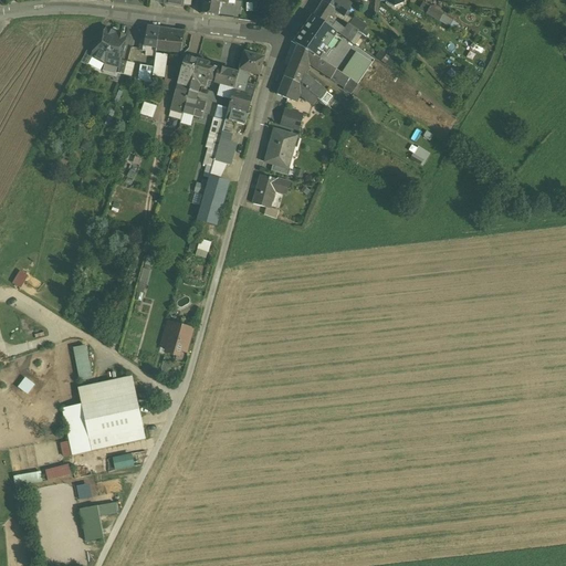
[(202,0),(202,3),(200,14),(218,17),(220,3),(220,0),(202,0)]
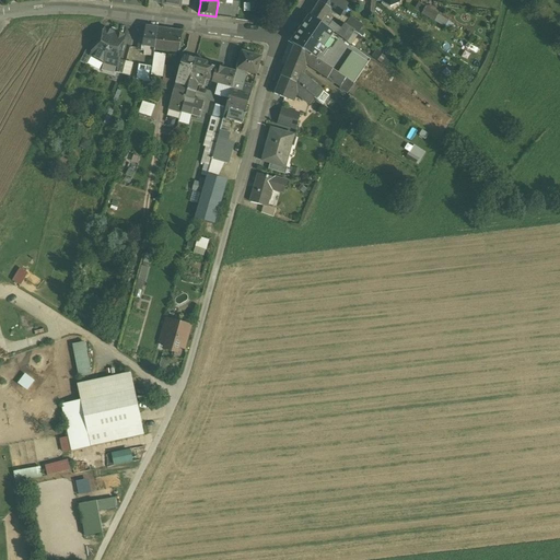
[(348,4),(340,0),(319,0),(319,2),(331,11),(340,16),(348,4)]
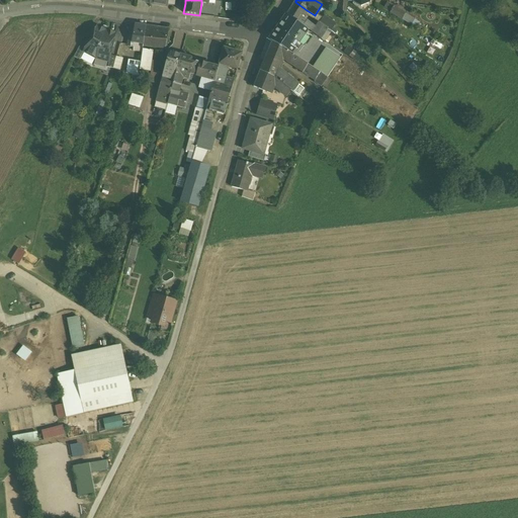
[(295,2),(287,15),(298,23),(300,20),(301,17),(303,16),(307,10),(295,2)]
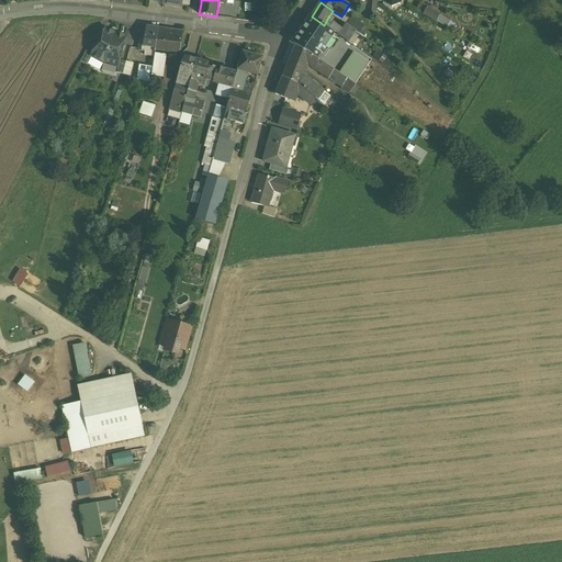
[(439,15),(426,8),(423,14),(436,22),(439,15)]
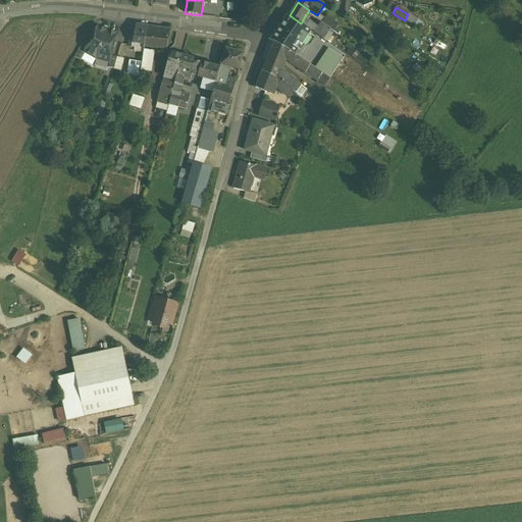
[(301,23),(290,15),(288,14),(277,29),(270,39),(274,42),(281,47),(290,52),(293,54),(297,49),(300,51),(305,44),(302,42),(310,30),(301,23)]
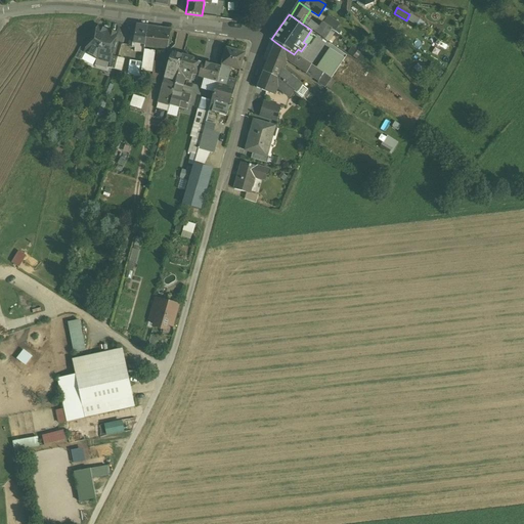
[(340,25),(329,16),(322,24),(330,28),(335,33),(340,25)]
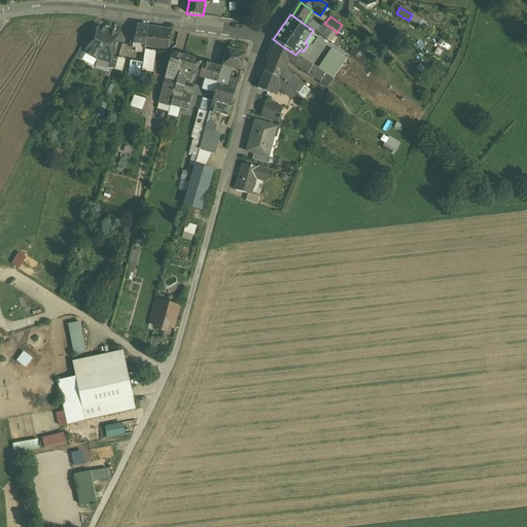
[(331,28),(324,24),(320,28),(307,18),(306,21),(304,24),(313,30),(324,38),(331,28)]
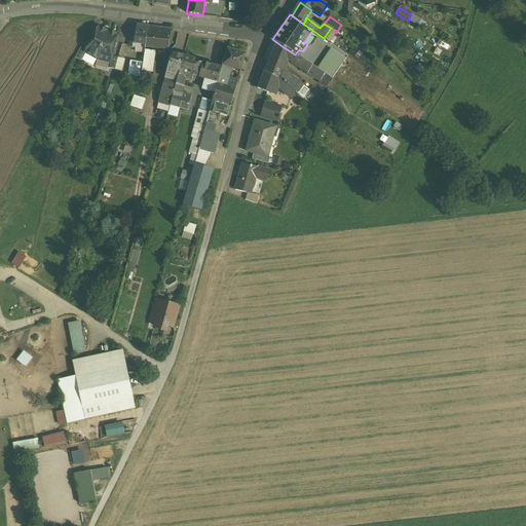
[(148,27),(137,25),(137,29),(134,43),(146,44),(148,27)]
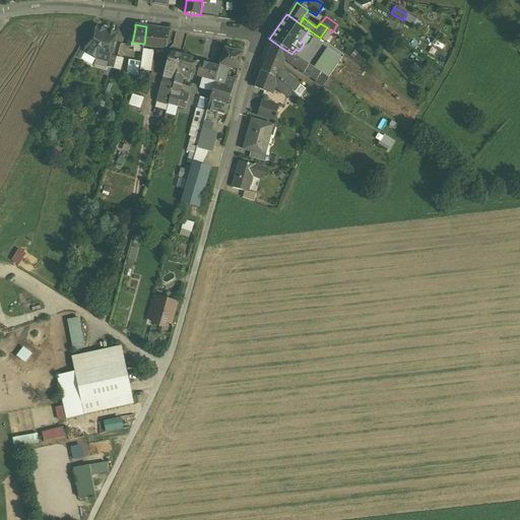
[(85,50),(84,52),(95,58),(107,31),(106,30),(99,26),(99,27),(98,26),(85,50)]
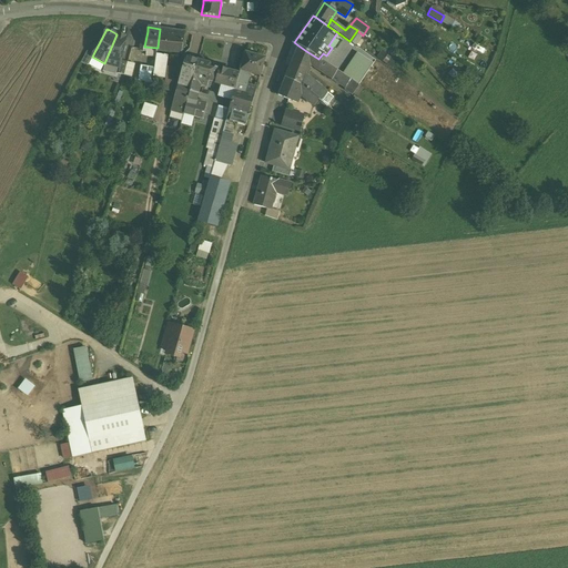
[(172,31),(160,29),(158,48),(170,50),(172,31)]
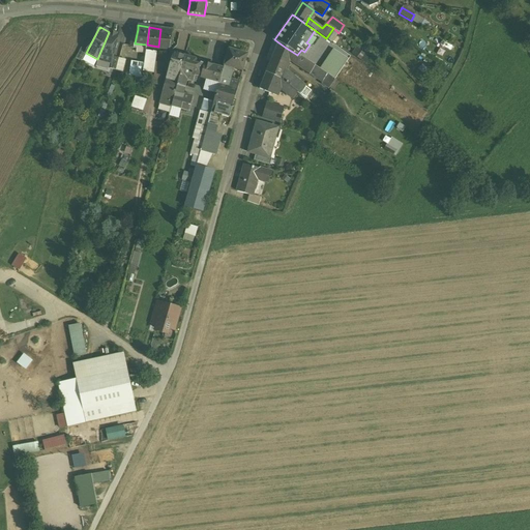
[(333,28),(326,38),(332,42),(339,33),(333,28)]
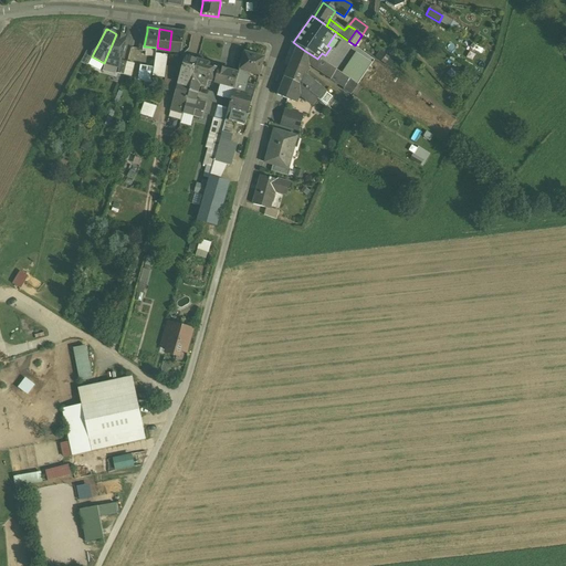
[(185,32),(171,31),(169,50),(181,51),(185,32)]
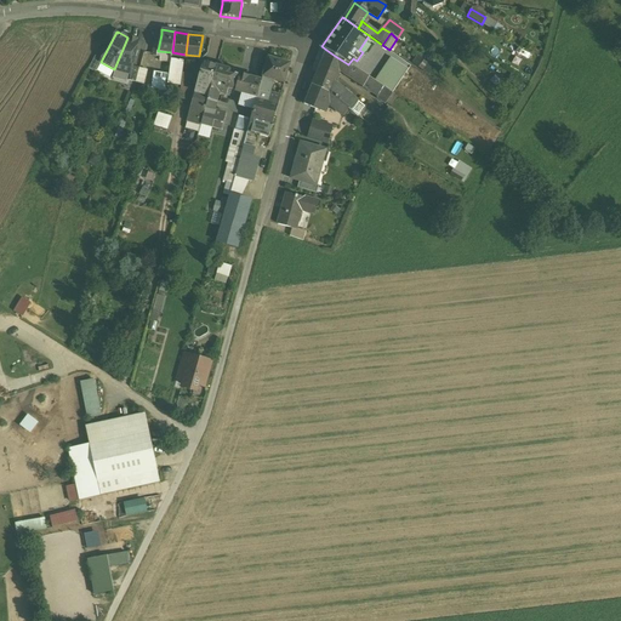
[(127,38),(114,69),(130,73),(132,67),(138,40),(137,40),(129,38),(127,38)]
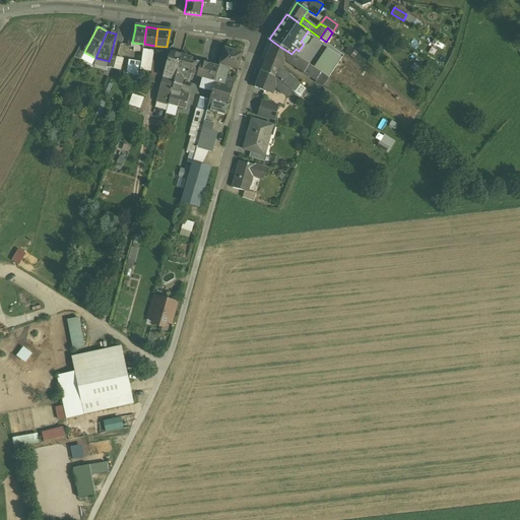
[(280,47),(273,42),(267,57),(283,64),(284,61),(288,52),(280,47)]
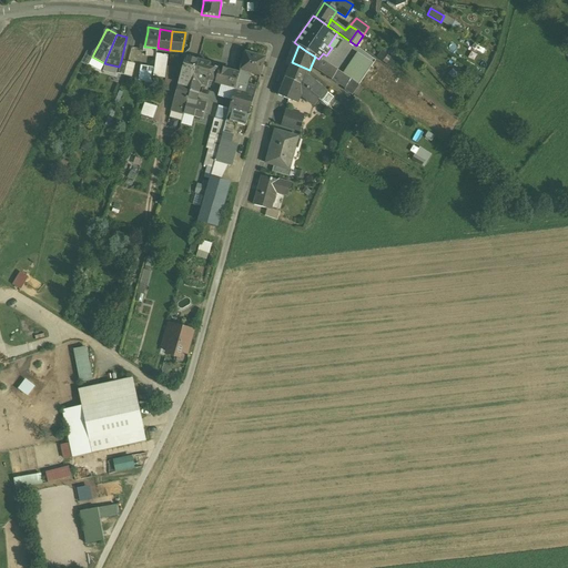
[(87,51),(81,63),(87,66),(92,57),(93,54),(87,51)]
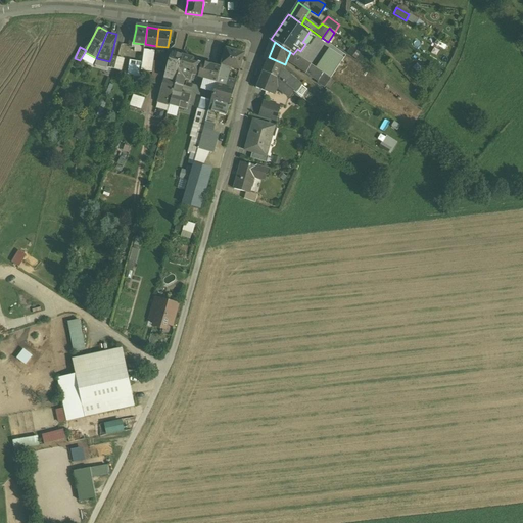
[(221,66),(218,77),(227,80),(231,67),(239,69),(244,54),(226,49),(221,66)]
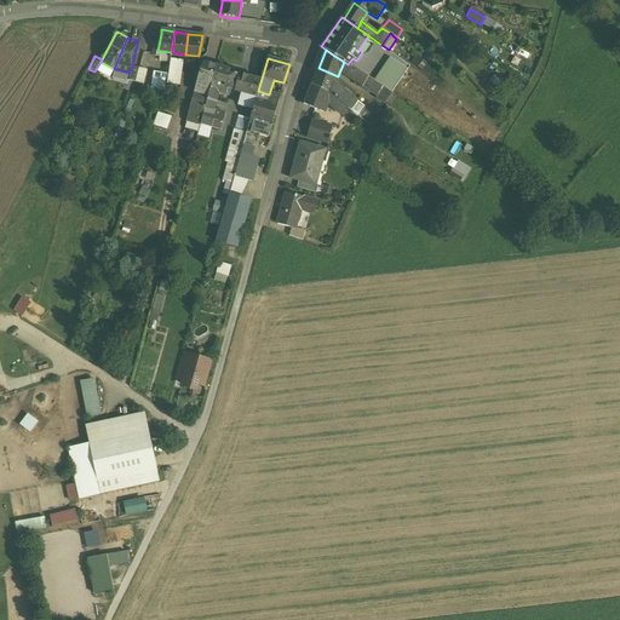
[(183,61),(171,59),(168,75),(182,78),(183,61)]
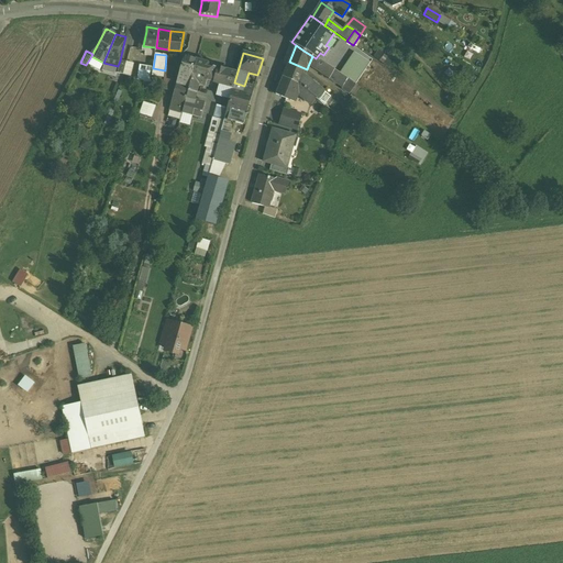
[(316,58),(312,56),(308,66),(332,81),(331,83),(338,88),(339,86),(342,88),(348,79),(337,73),(316,58)]
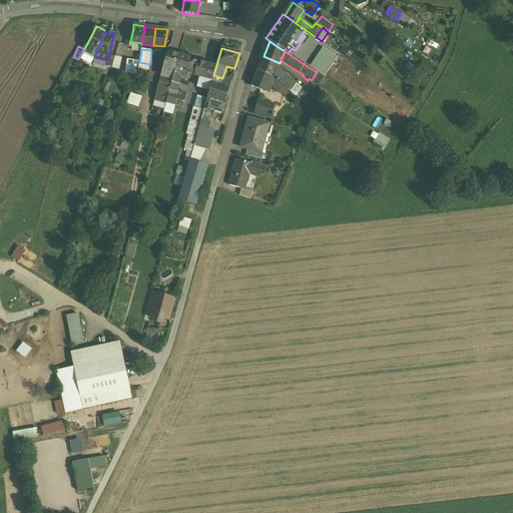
[(179,55),(167,52),(160,76),(162,77),(172,79),(179,55)]
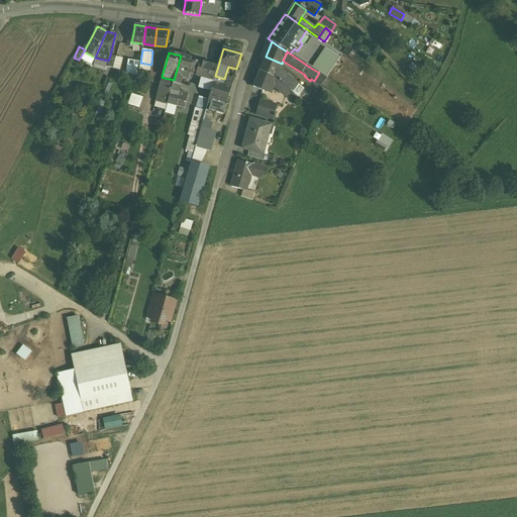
[(116,57),(110,56),(108,61),(107,67),(113,69),(116,57)]
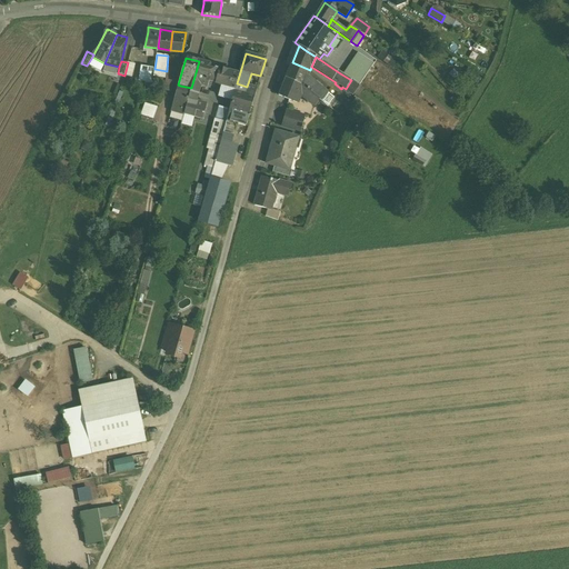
[(210,63),(207,63),(199,61),(191,88),(188,99),(197,101),(202,80),(216,83),(219,69),(210,67),(211,66),(210,63)]
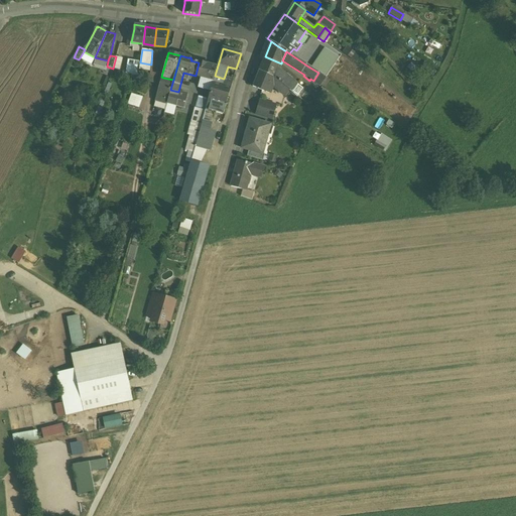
[(281,63),(265,56),(259,72),(275,78),(276,74),(277,74),(278,70),(281,63)]
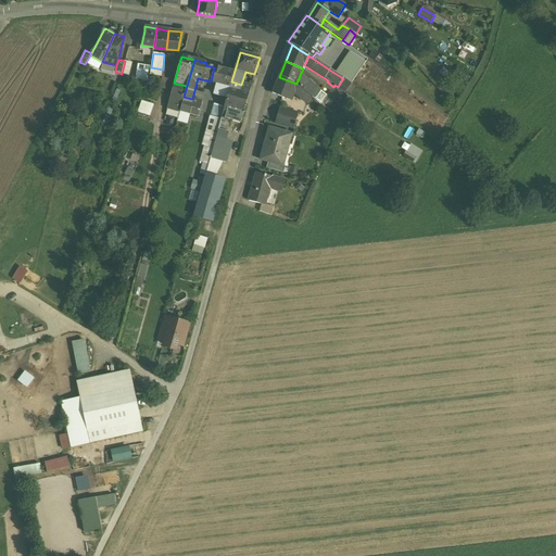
[(151,67),(138,65),(136,79),(161,83),(163,70),(151,67)]
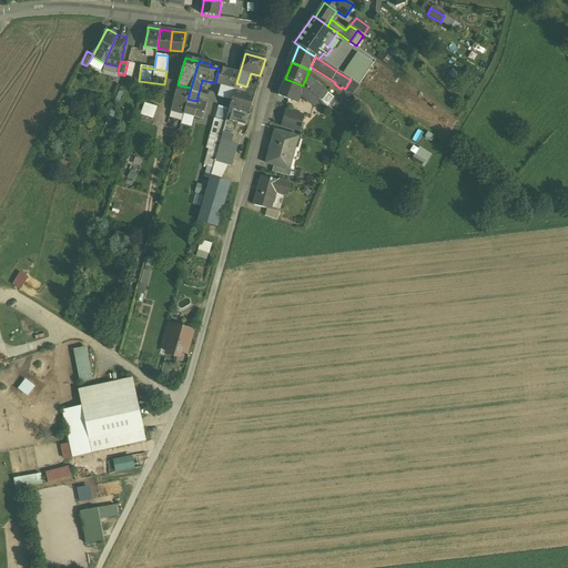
[(175,69),(168,68),(166,68),(163,90),(171,92),(175,69)]
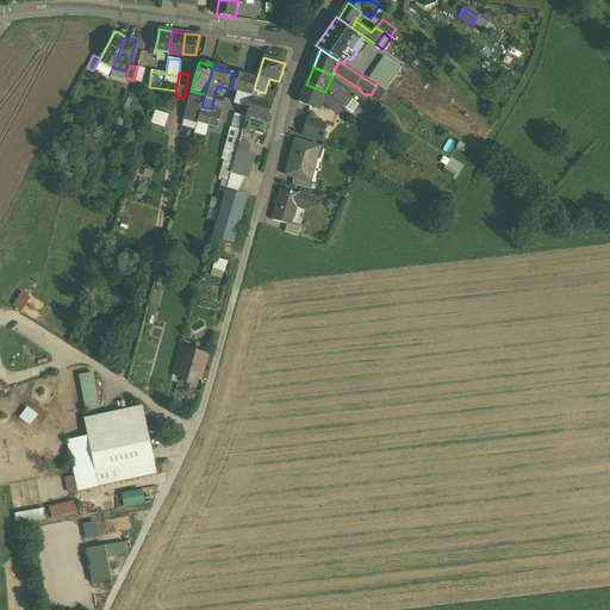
[(253,79),(243,76),(243,75),(236,74),(235,74),(231,89),(238,92),(236,103),(249,106),(254,89),(257,78),(253,76),(253,79)]
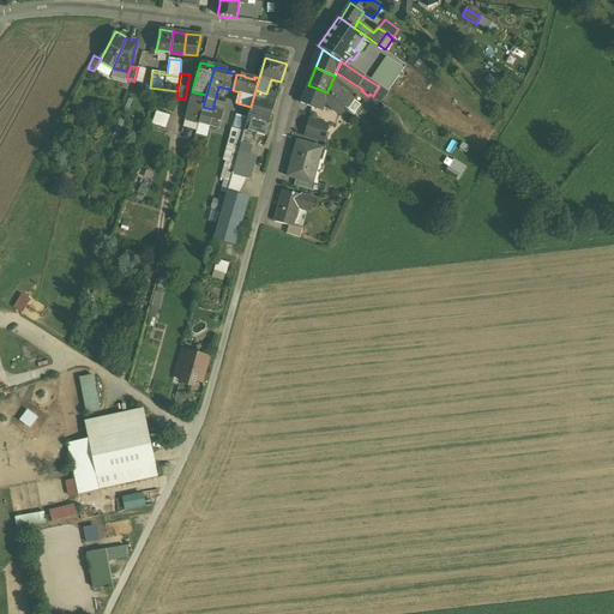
[(354,101),(331,83),(330,88),(329,88),(327,92),(344,107),(348,109),(354,101)]
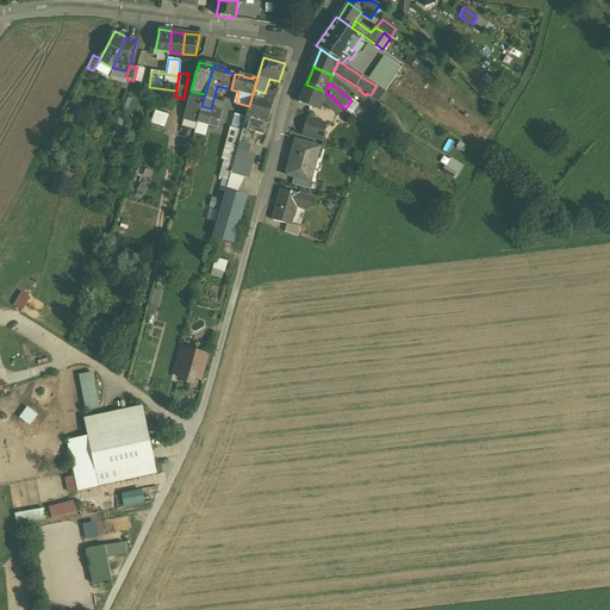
[(325,92),(306,85),(299,103),(317,110),(322,99),(325,92)]
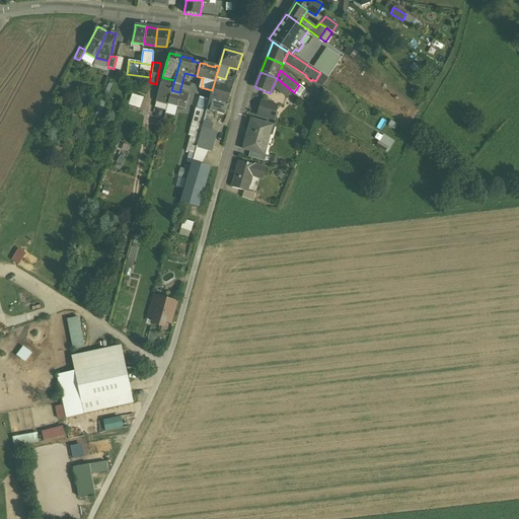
[(327,77),(320,73),(315,81),(321,85),(327,77)]
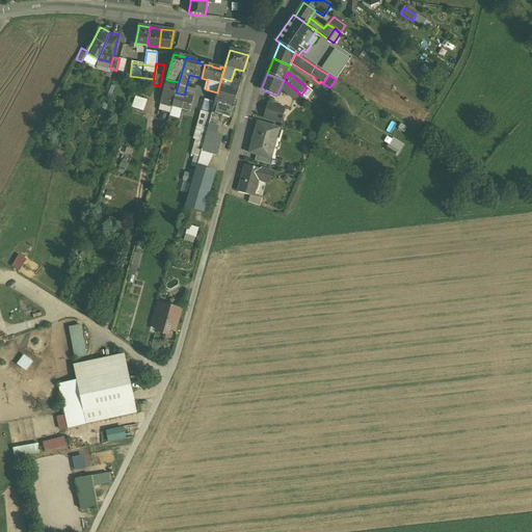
[(231,81),(221,78),(217,92),(212,112),(230,117),(240,83),(231,81)]
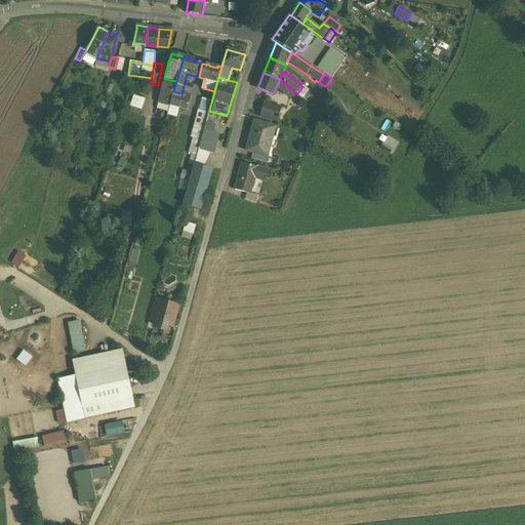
[(176,81),(166,79),(163,89),(161,91),(158,102),(170,106),(170,105),(173,91),(176,81)]
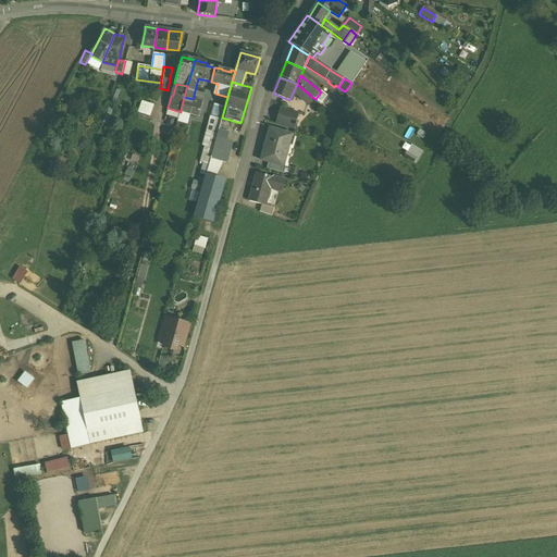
[(312,97),(297,84),(294,90),(308,102),(312,97)]
